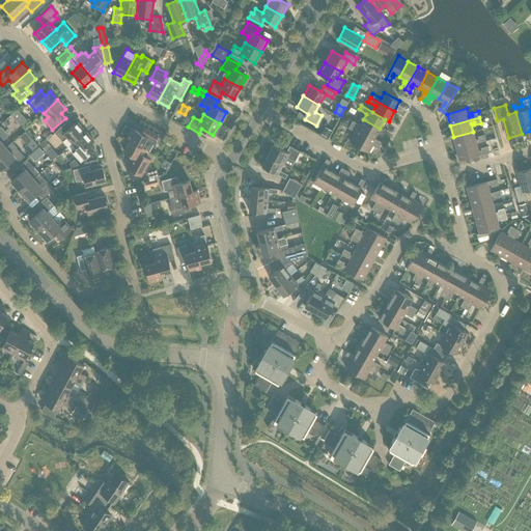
[(350,124),(366,134),(374,138),(380,129),(363,119),(361,126),(353,120),(350,124)]
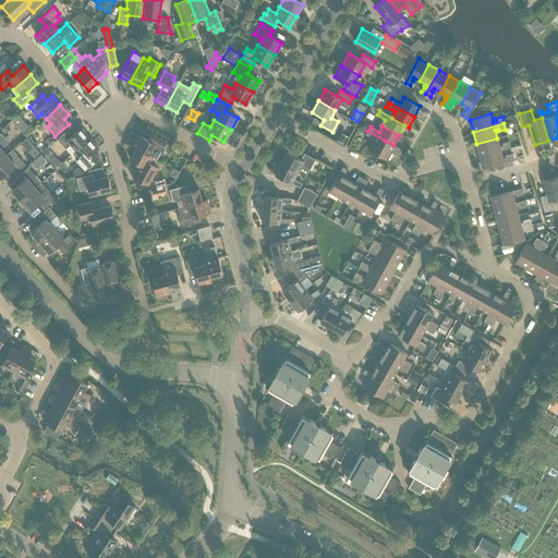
[(75,150),(89,137),(81,128),(72,135),(68,130),(58,140),(65,148),(70,145),(75,150)]
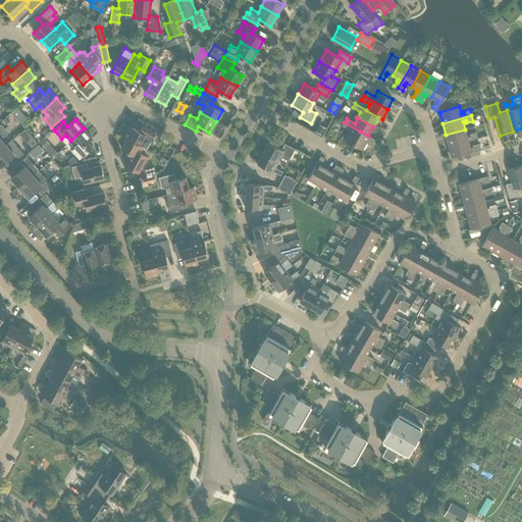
[(344,139),(353,144),(360,132),(344,122),(343,125),(349,129),(344,139)]
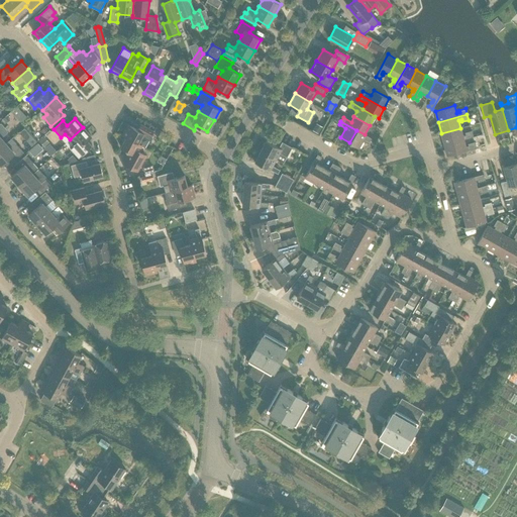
[(323,127),(316,123),(312,130),(319,133),(323,127)]
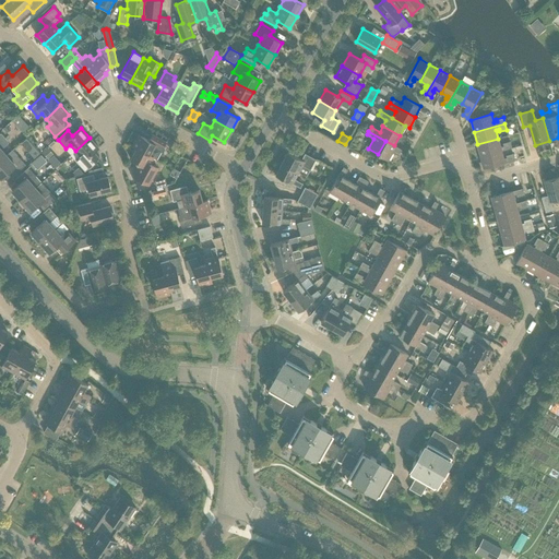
[(147,155),(153,157),(156,159),(166,142),(152,134),(149,140),(139,134),(132,145),(137,149),(147,155)]
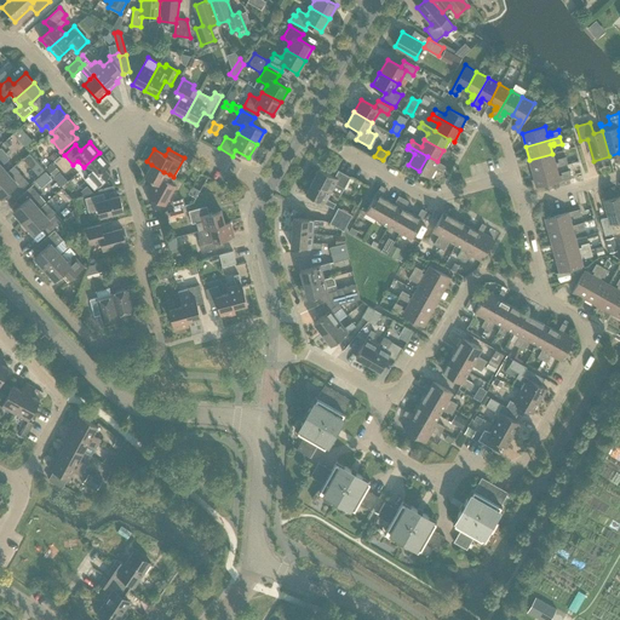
[(99,153),(84,167),(89,173),(85,177),(93,188),(104,178),(99,172),(109,164),(99,153)]
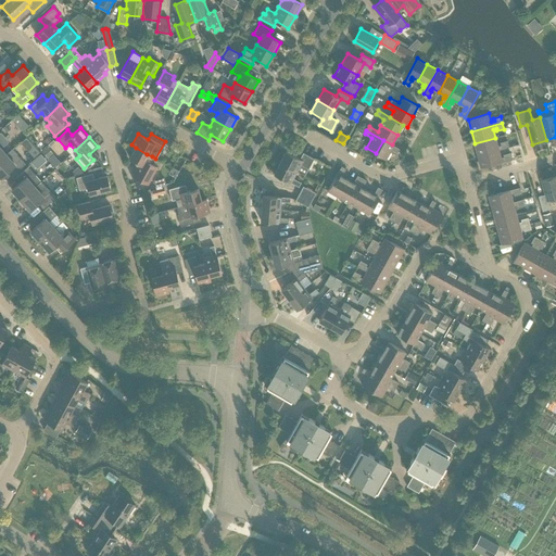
[(478,155),(509,147),(507,140),(500,142),(501,144),(497,146),(495,138),(475,143),(478,155)]
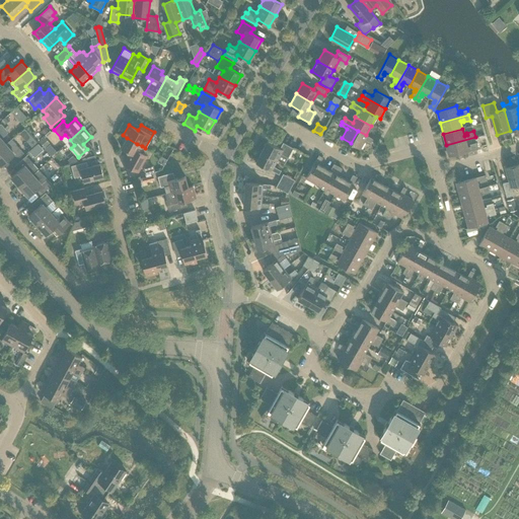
[(30,130),(23,134),(32,148),(39,144),(30,130)]
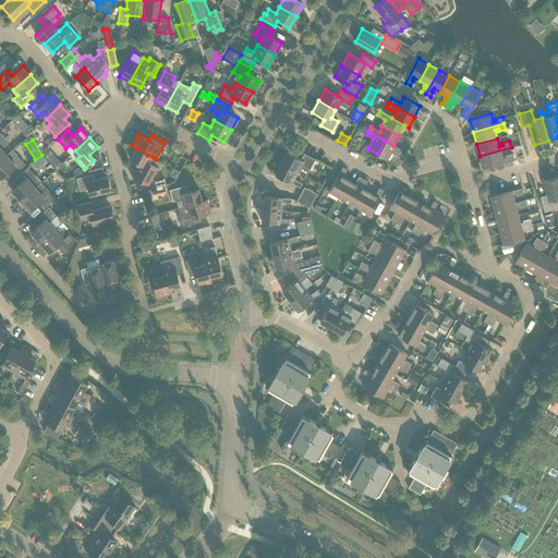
[(393,145),(385,141),(377,154),(387,159),(392,149),(399,153),(401,149),(393,145)]
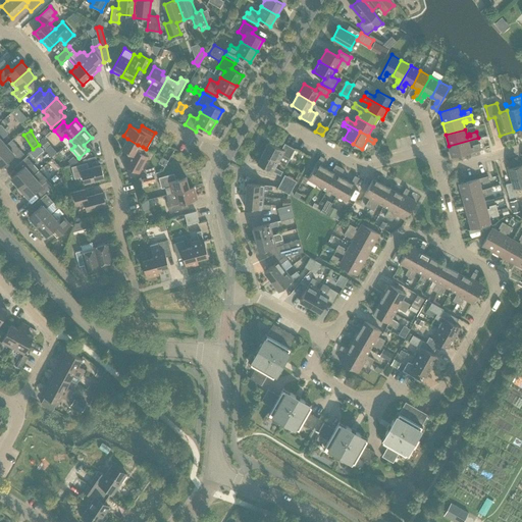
[(46,139),(41,144),(52,158),(57,153),(46,139)]
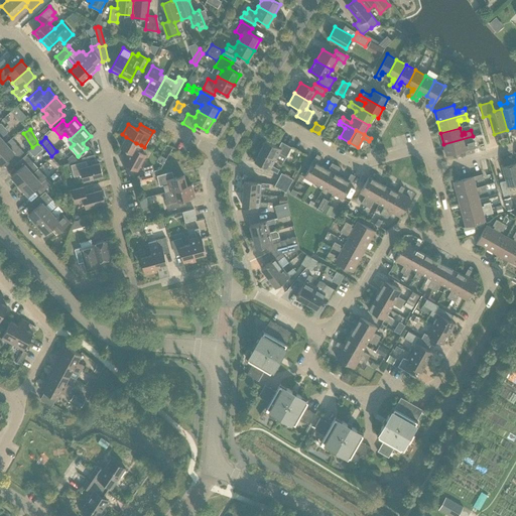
[(141,145),(136,143),(126,137),(120,147),(129,151),(123,163),(137,171),(145,155),(138,151),(141,145)]
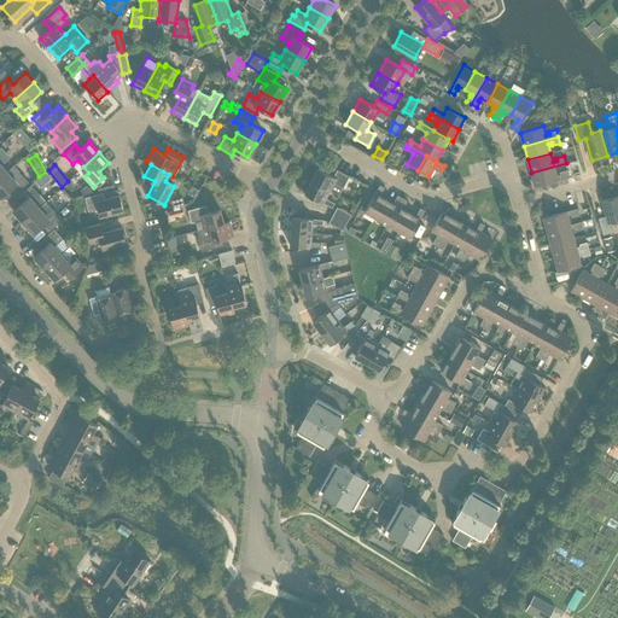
[(17,192),(28,182),(13,165),(7,172),(0,178),(0,196),(1,197),(12,187),(17,192)]
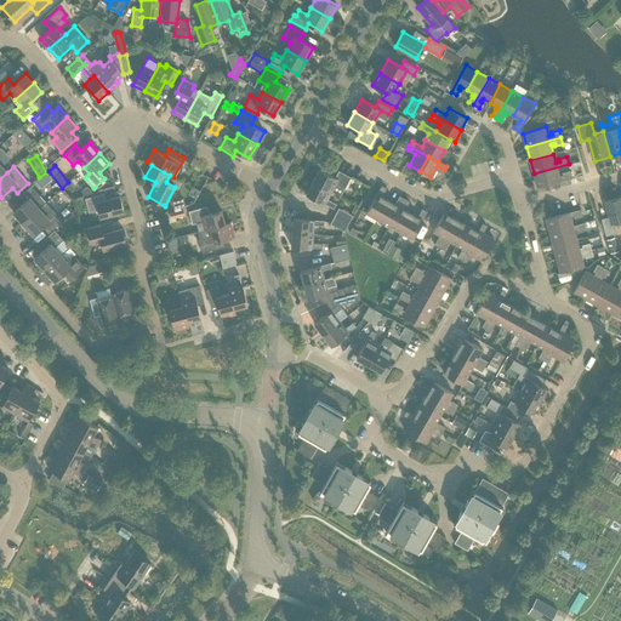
[(557,167),(534,174),(537,187),(571,177),(570,170),(562,172),(563,175),(559,176),(557,167)]
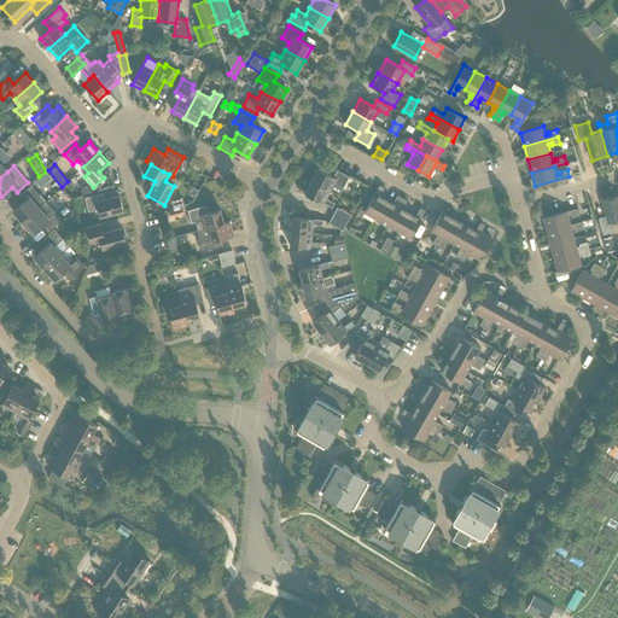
[(333,176),(318,168),(312,180),(330,191),(338,196),(349,176),(337,169),(333,176)]
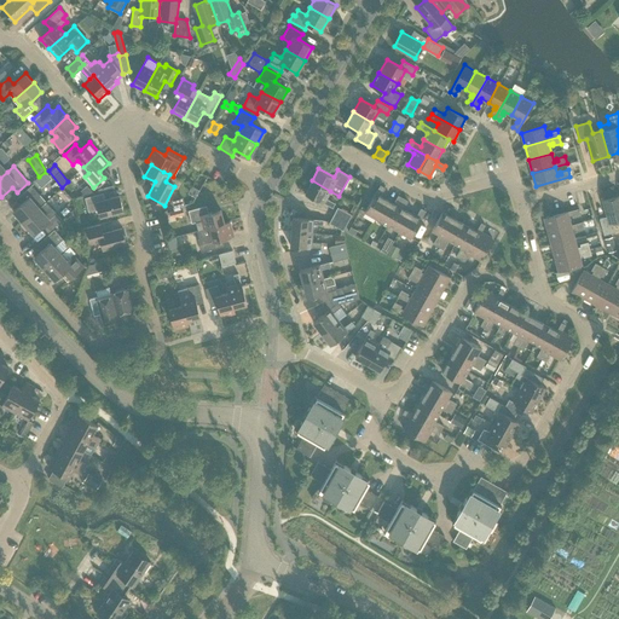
[(327,198),(330,191),(312,180),(305,194),(333,208),(335,203),(327,198)]
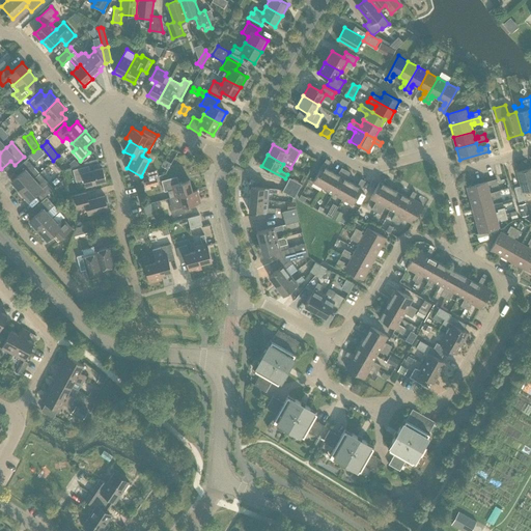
[(20,191),(33,178),(39,173),(27,159),(17,168),(21,172),(11,182),(20,191)]
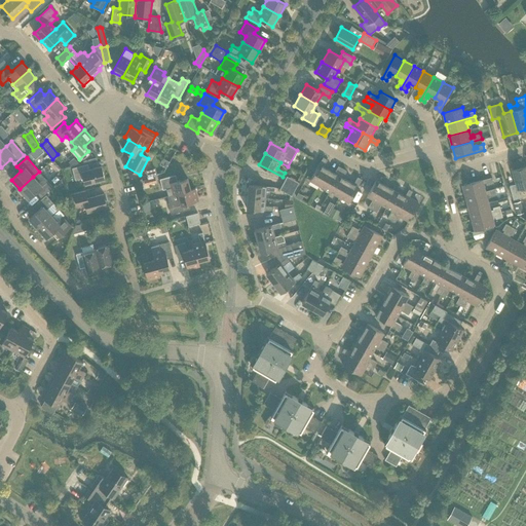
[(310,180),(320,186),(329,170),(323,166),(324,164),(325,164),(328,159),(323,157),(310,180)]
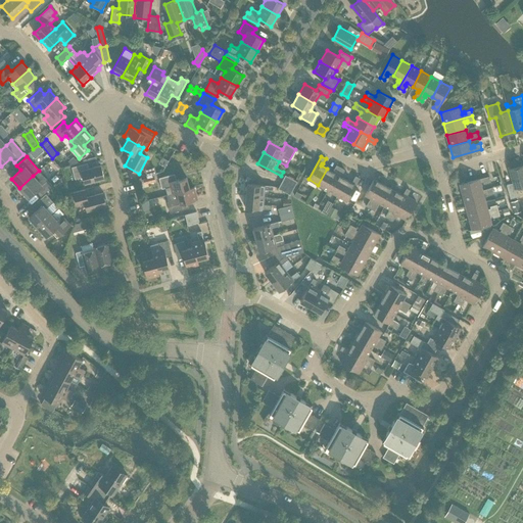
[(85,184),(104,179),(101,165),(89,169),(87,162),(72,167),(75,179),(83,177),(85,184)]
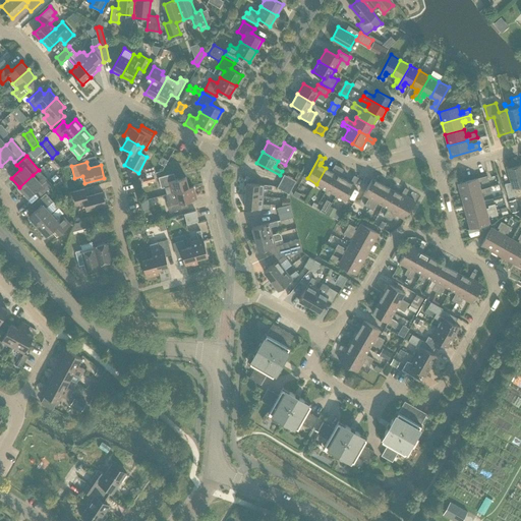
[(316,184),(327,189),(339,167),(335,164),(332,169),(333,170),(332,172),(326,168),(316,184)]
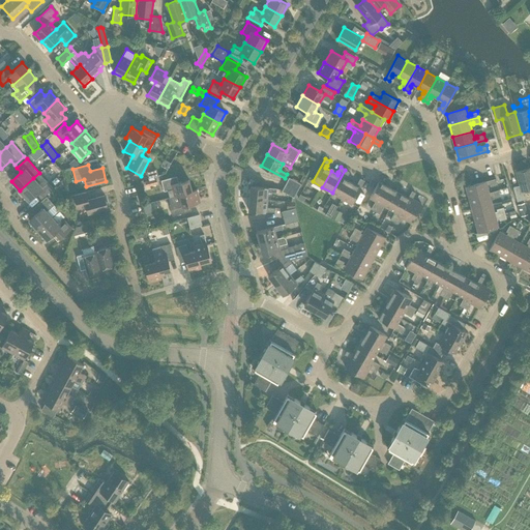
[(529,167),(516,172),(520,185),(513,187),(517,201),(525,199),(523,190),(527,189),(528,193),(529,194),(529,167)]
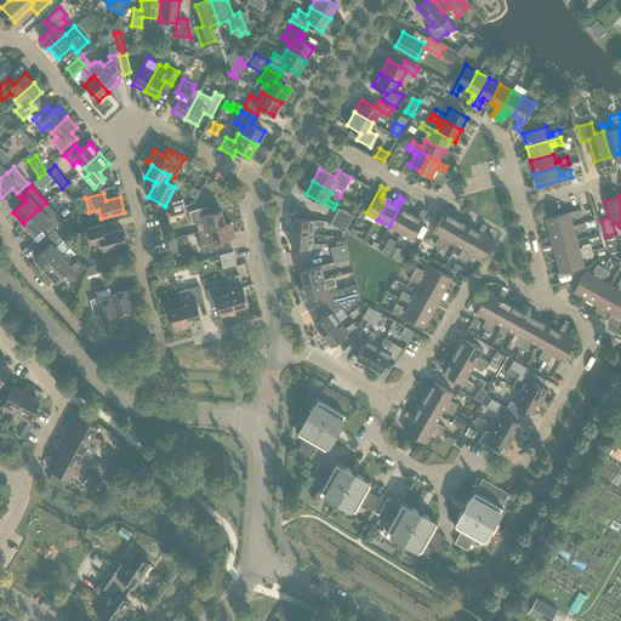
[(389,226),(400,232),(411,214),(404,210),(405,206),(406,208),(409,201),(404,199),(389,226)]
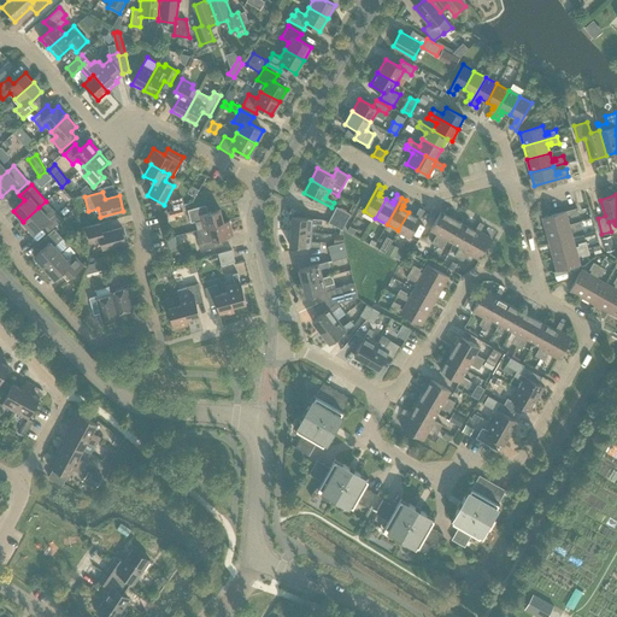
[(46,201),(39,207),(23,222),(33,233),(45,223),(51,229),(62,219),(52,209),(46,201)]
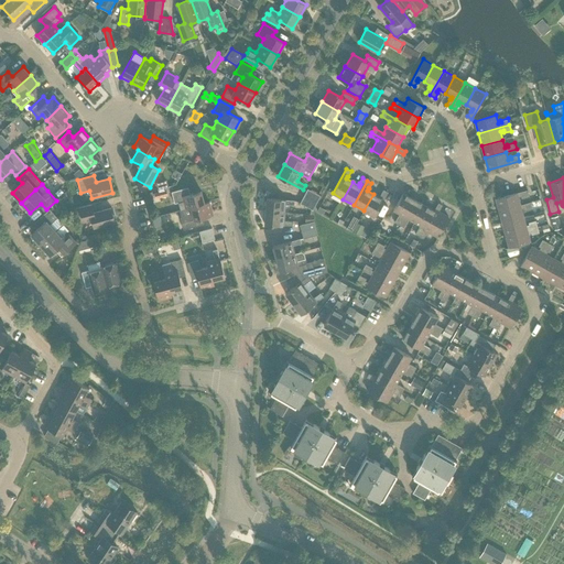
[(181,210),(204,203),(201,191),(186,195),(184,188),(172,192),(174,204),(179,203),(181,210)]
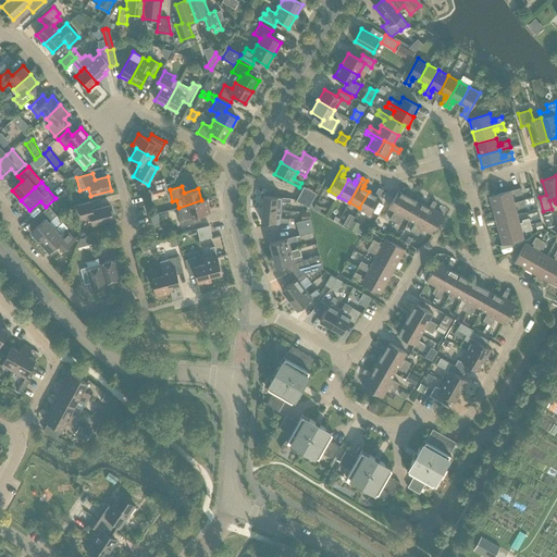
[(304,186),(299,195),(312,201),(317,194),(304,186)]
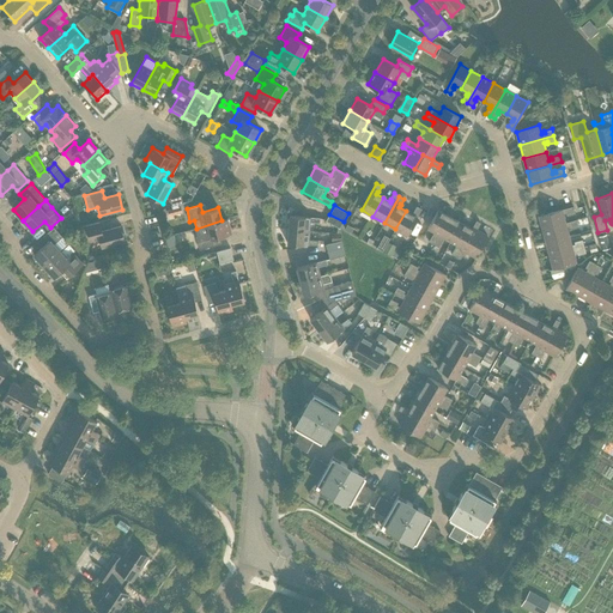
[(413,214),(406,211),(395,229),(407,236),(417,218),(422,208),(417,206),(413,212),(414,212),(413,214)]
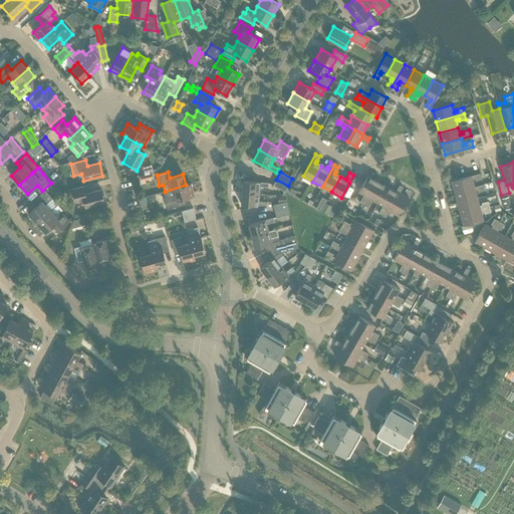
[(455,192),(474,187),(472,180),(475,179),(475,181),(482,179),(481,173),(452,181),(455,192)]
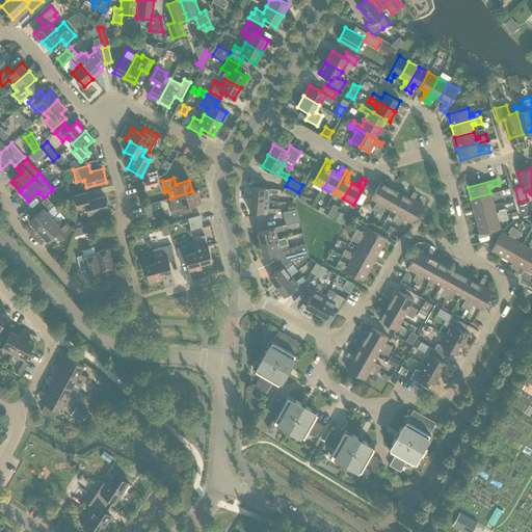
[(376,212),(390,188),(380,182),(371,198),(377,202),(372,210),(376,212)]
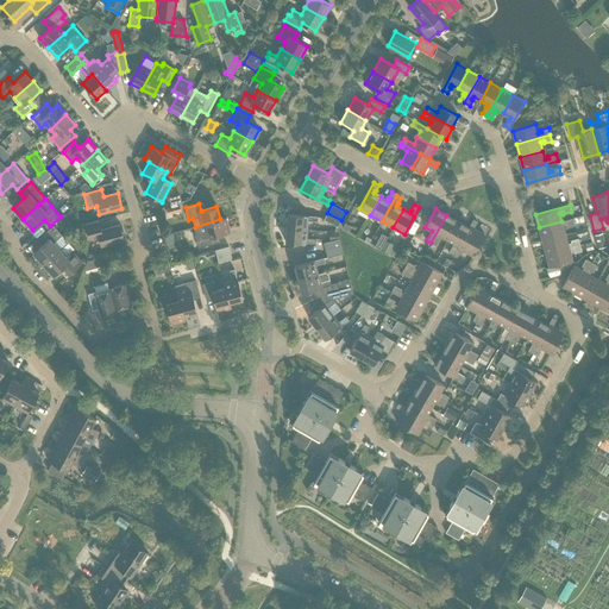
[(338,227),(341,220),(327,213),(324,219),(338,227)]
